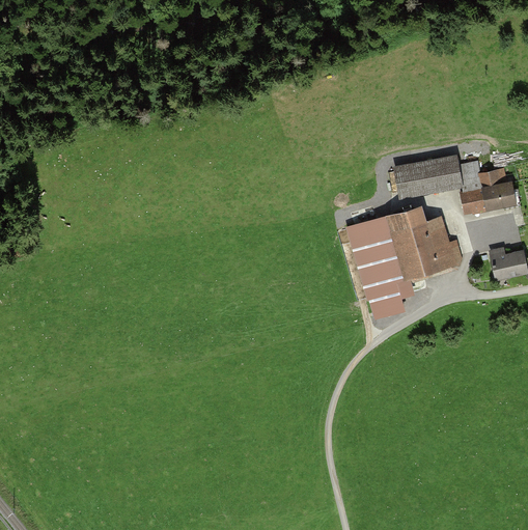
[(460,157),(396,166),(400,197),(464,187),(461,164),(460,157)]
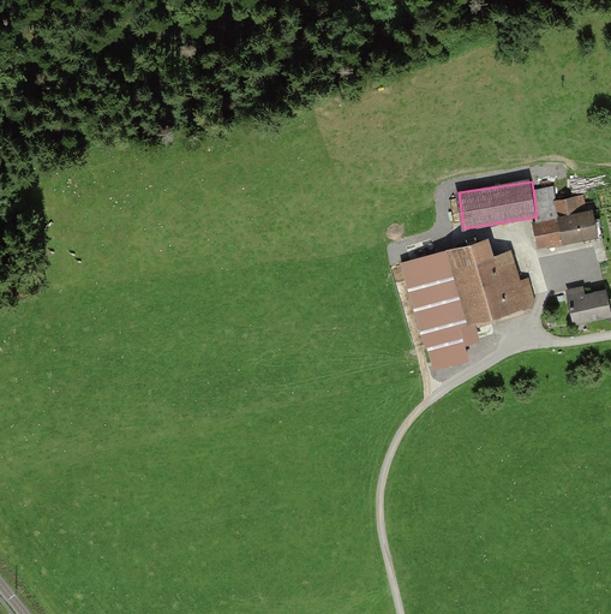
[(538,222),(558,219),(555,198),(553,186),(533,190),(537,216),(538,222)]
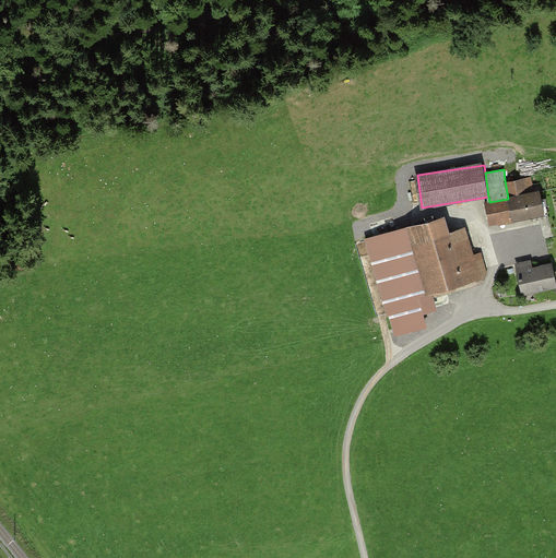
[(508,199),(534,194),(531,176),(505,180),(508,199)]
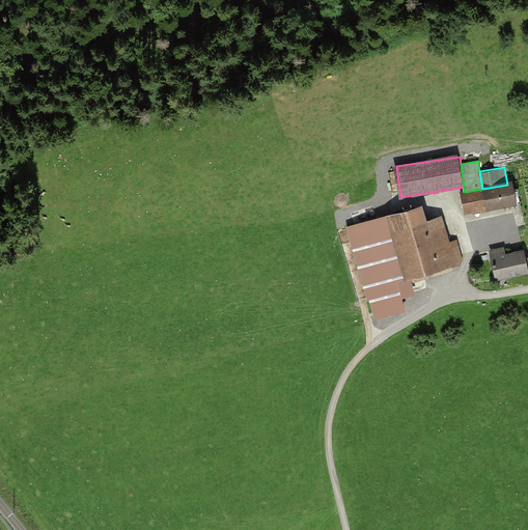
[(388,191),(396,190),(394,175),(386,176),(388,191)]
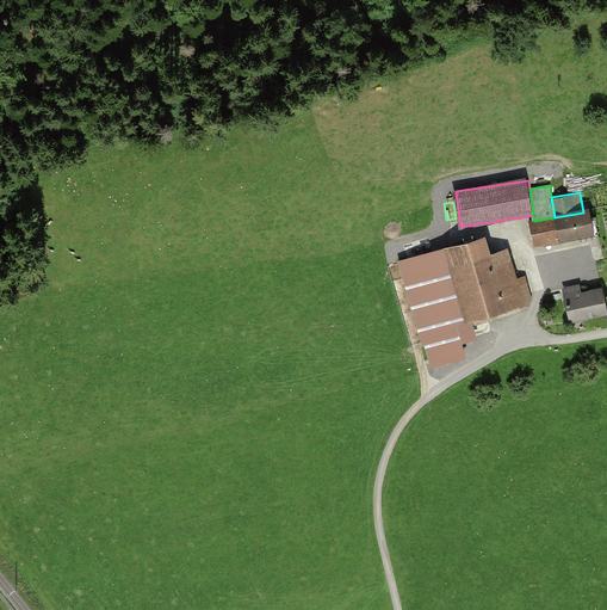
[(534,221),(530,221),(533,244),(596,234),(593,211),(583,213),(555,217),(534,221)]
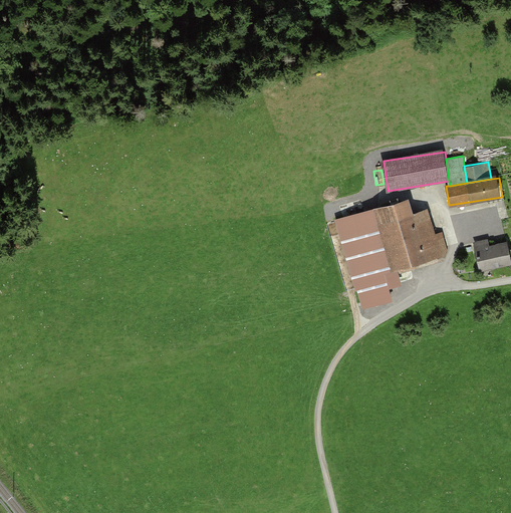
[(397,269),(382,222),(377,207),(334,220),(361,309),(394,299),(391,287),(402,284),(397,269)]
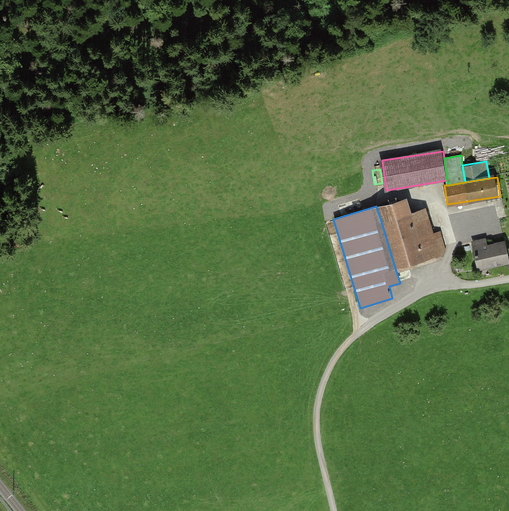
[(395,268),(439,255),(425,208),(381,221),(395,268)]
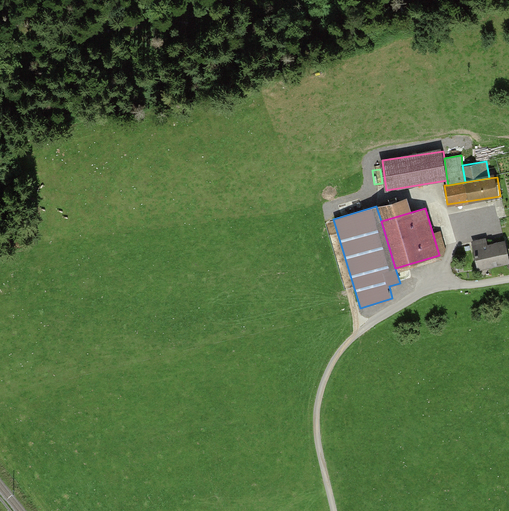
[(469,241),(476,270),(508,262),(508,254),(506,240),(488,244),(487,237),(469,241)]
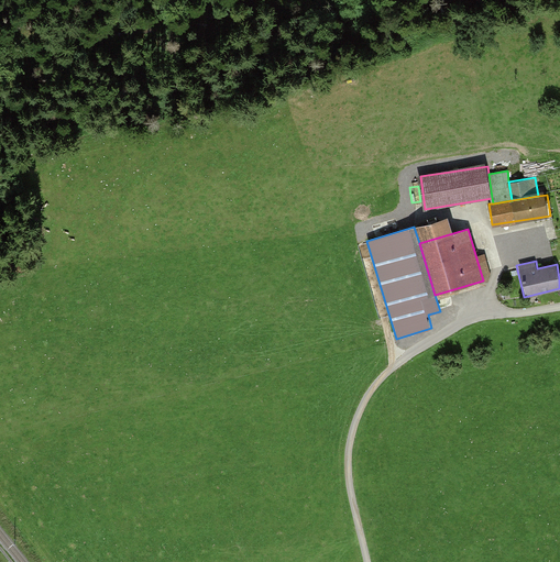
All buildings are outlined.
